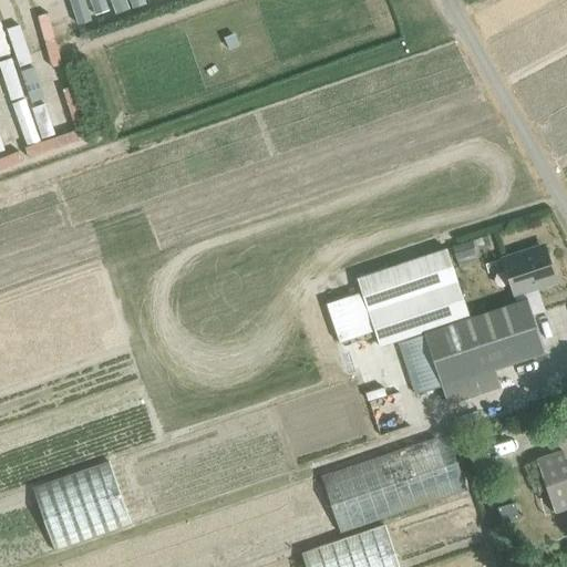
[(22,143),(0,152),(0,181),(32,168),(22,143)]
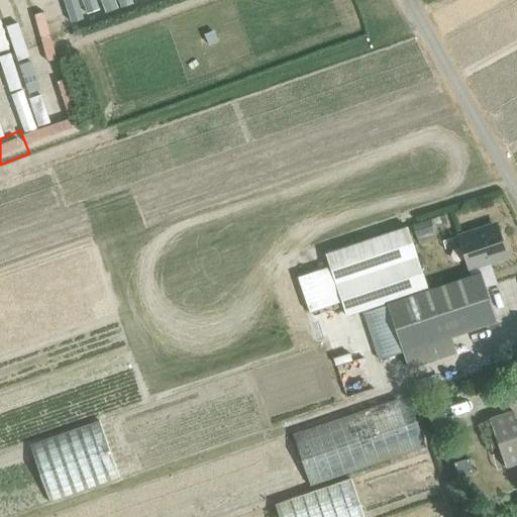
[(414,226),(417,238),(434,232),(431,221),(414,226)]
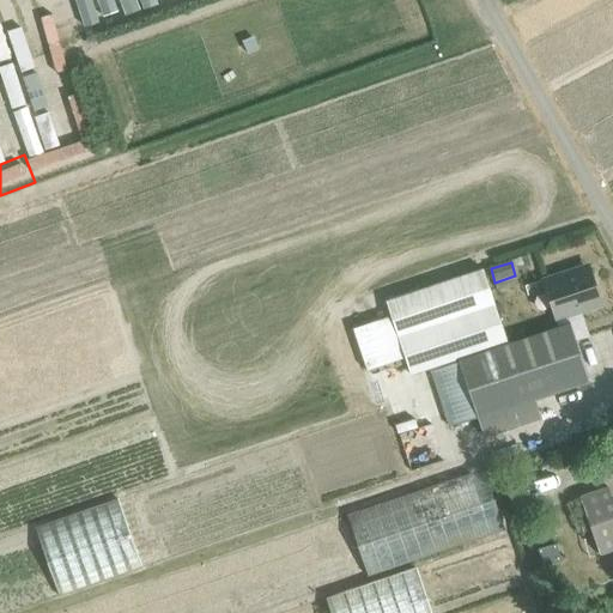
[(542,280),(556,320),(601,305),(588,266),(542,280)]
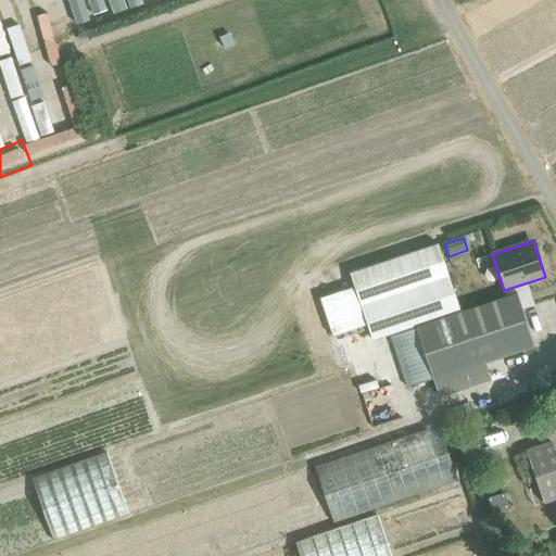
[(354,287),(319,299),(332,337),(367,325),(373,341),(390,335),(408,389),(433,380),(439,396),(489,380),(483,363),(534,346),(522,310),(516,293),(506,297),(459,312),(438,245),(350,275),(352,278),(354,287)]
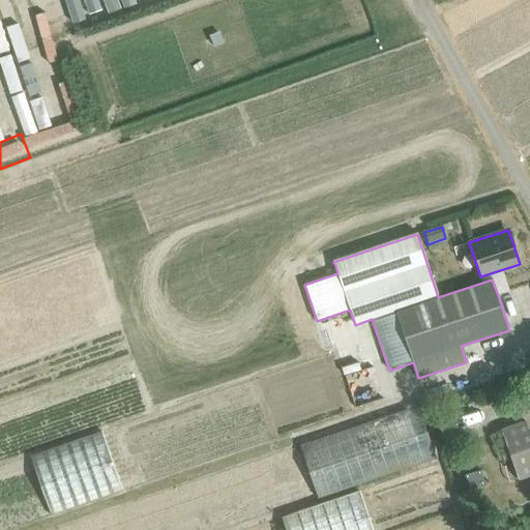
[(502,430),(510,455),(519,480),(529,476),(529,432),(526,421),(502,430)]
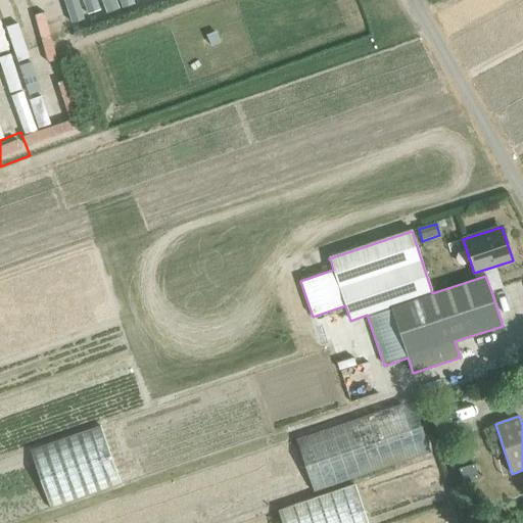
[(473,464),(458,469),(462,482),(477,477),(473,464)]
